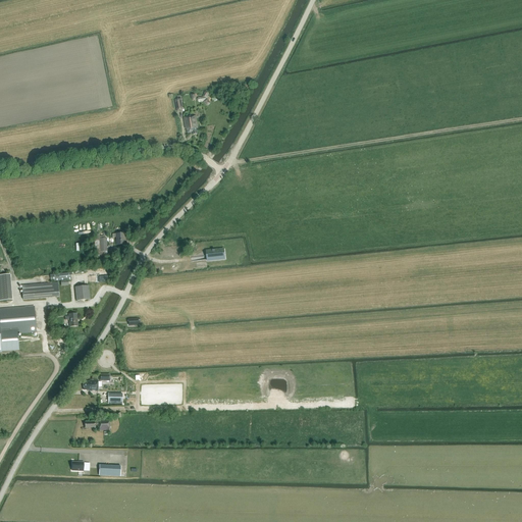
[(197,99),(198,101),(199,102),(204,101),(204,102),(208,99),(207,99),(209,95),(205,93),(203,97),(198,98),(197,99)]
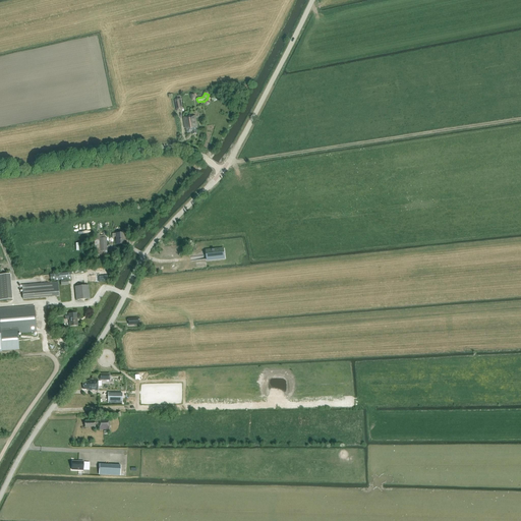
[(176,111),(183,110),(180,98),(174,99),(176,111)]
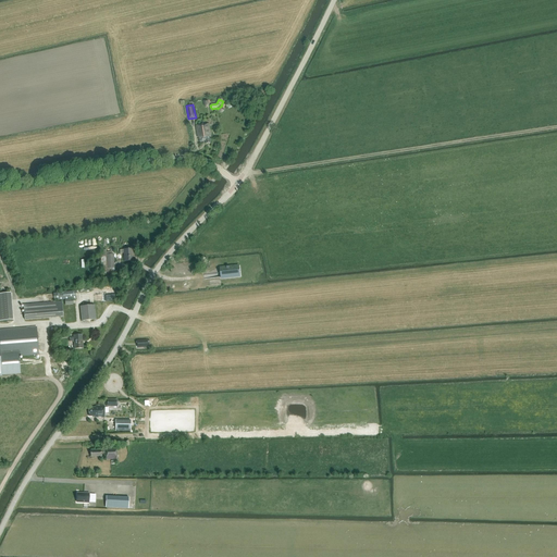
[(210,137),(211,137),(209,124),(196,126),(198,138),(199,137),(199,143),(206,141),(206,144),(211,144),(210,137)]
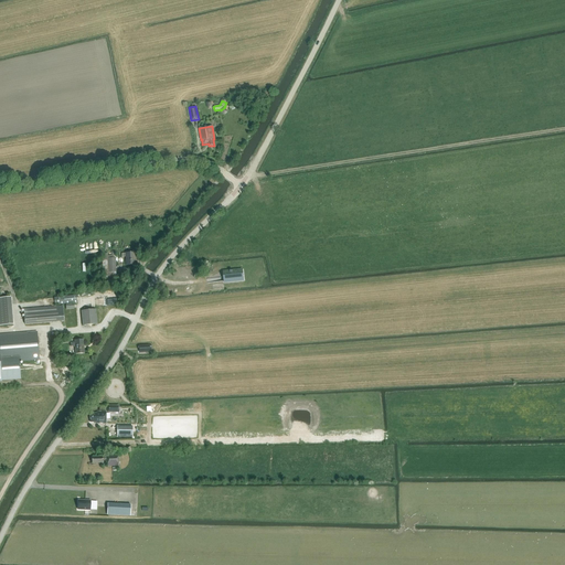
[(135,253),(126,253),(126,254),(121,254),(121,257),(126,257),(126,265),(135,265),(135,253)]
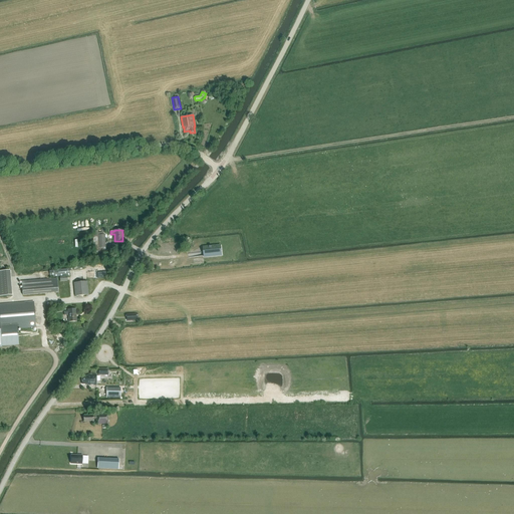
[(105,251),(105,247),(105,235),(92,235),(93,252),(105,251)]
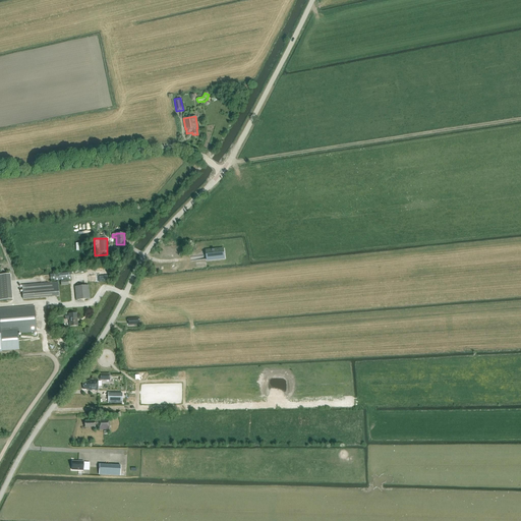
[(169,248),(170,249),(164,250),(165,254),(167,254),(167,255),(180,254),(180,246),(169,248)]
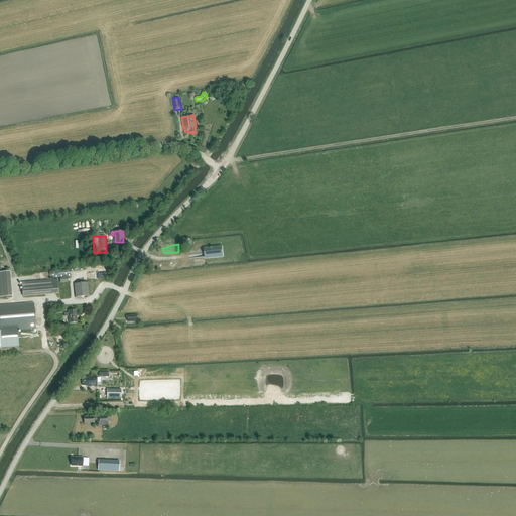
[(206,251),(199,251),(200,261),(215,259),(215,251),(206,252),(206,251)]
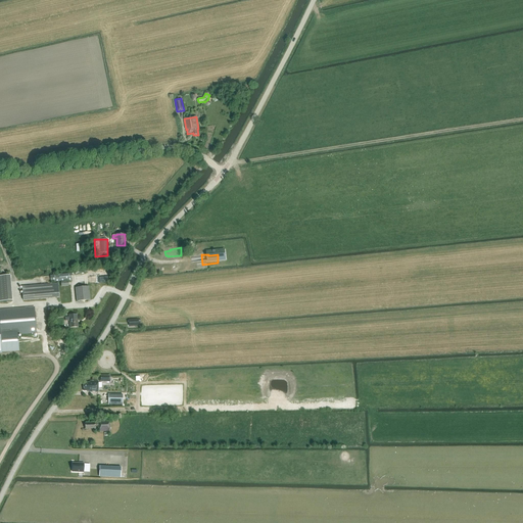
[(50,276),(50,282),(72,280),(70,274),(50,276)]
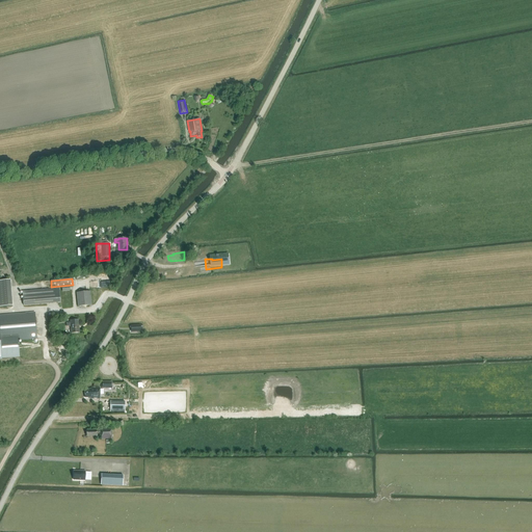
[(10,280),(0,280),(0,306),(12,306),(10,280)]
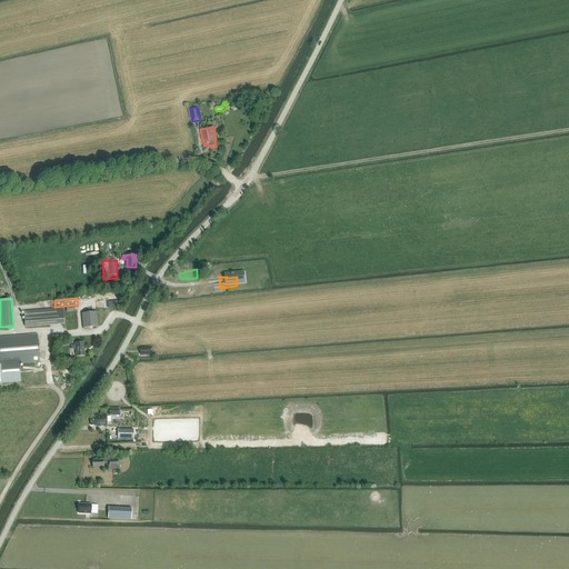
[(23,311),(25,327),(65,323),(63,309),(23,311)]
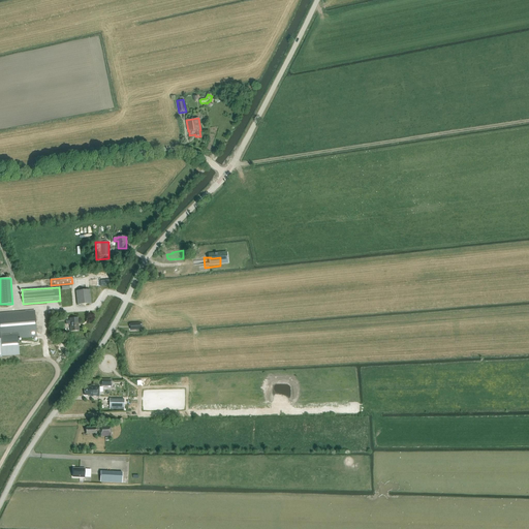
[(78,305),(91,304),(89,289),(75,290),(78,305)]
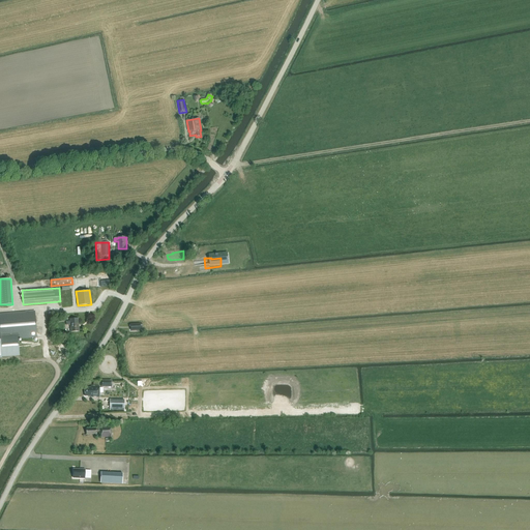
[(37,337),(34,312),(0,314),(0,356),(22,355),(21,339),(37,337)]
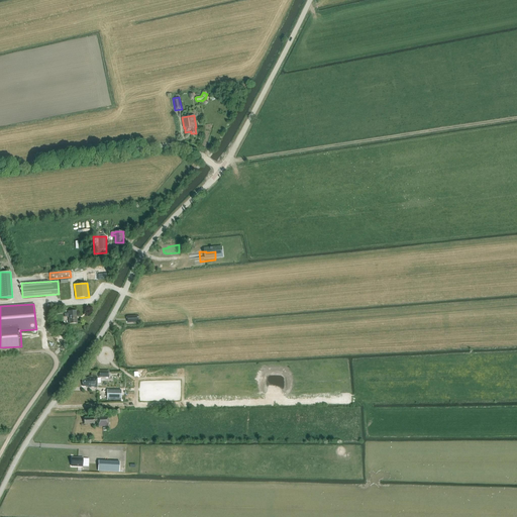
[(69,323),(77,323),(76,311),(68,311),(69,313),(65,313),(65,317),(69,317),(69,323)]
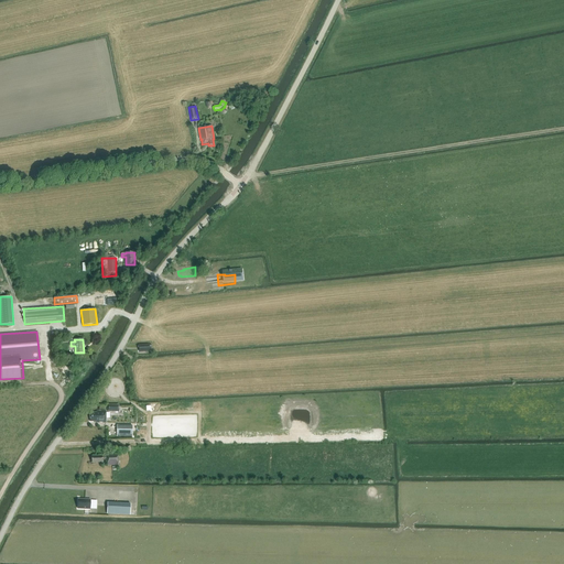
[(106,411),(97,411),(97,413),(90,413),(90,422),(96,422),(96,423),(99,423),(99,422),(102,422),(102,423),(106,423),(106,411)]
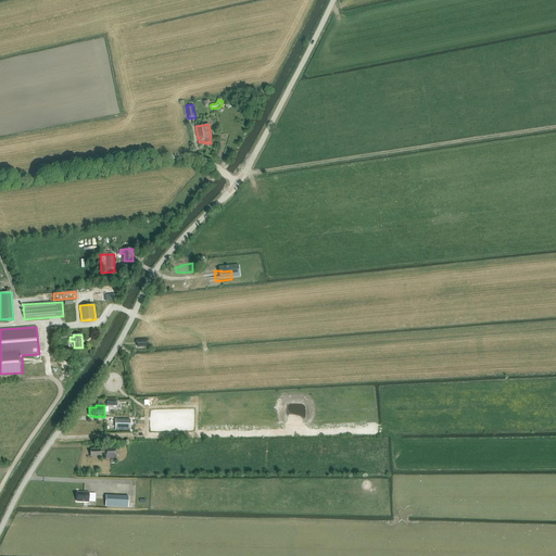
[(115,430),(130,431),(130,419),(115,419),(115,430)]
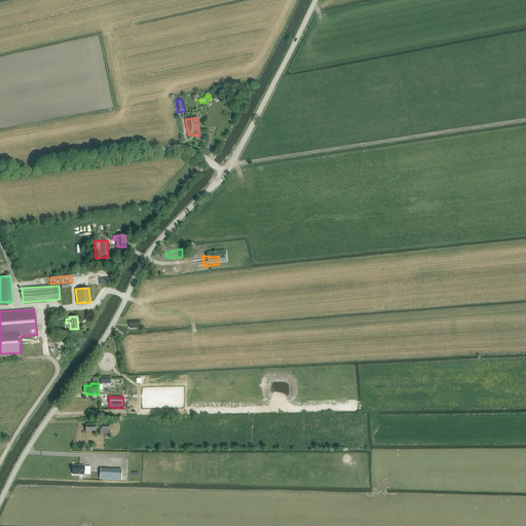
[(100,423),(100,425),(96,425),(85,425),(85,431),(96,431),(96,429),(100,428),(100,434),(110,434),(110,423),(100,423)]
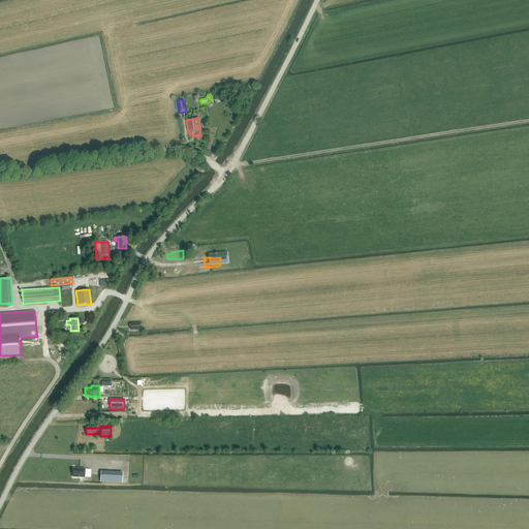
[(85,469),(73,468),(73,477),(84,477),(85,469)]
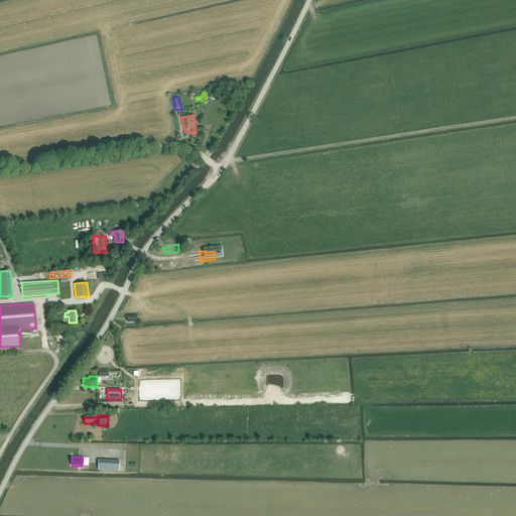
[(99,461),(99,471),(119,472),(119,462),(99,461)]
